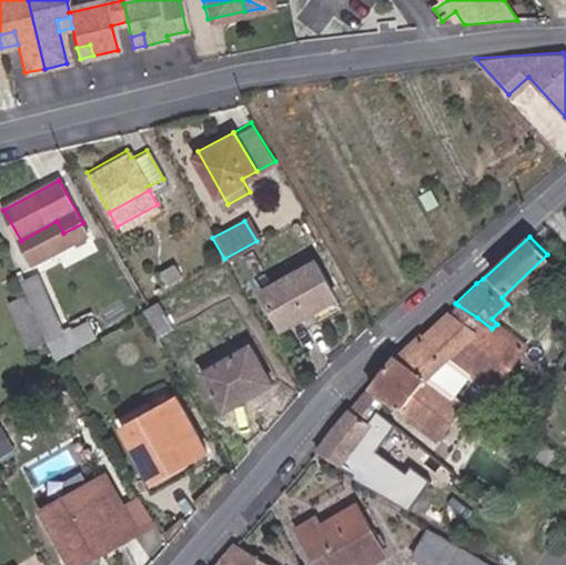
[(333,295),(312,259),(259,289),(281,325),(333,295)]
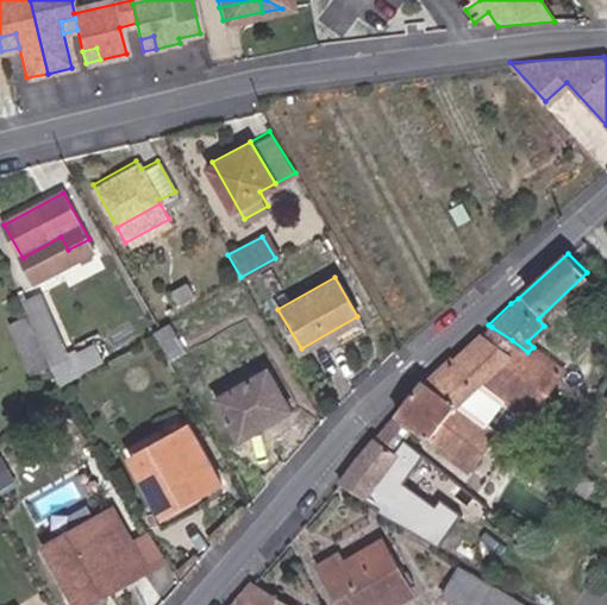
[(35,289),(16,296),(17,300),(47,359),(64,351),(35,289)]
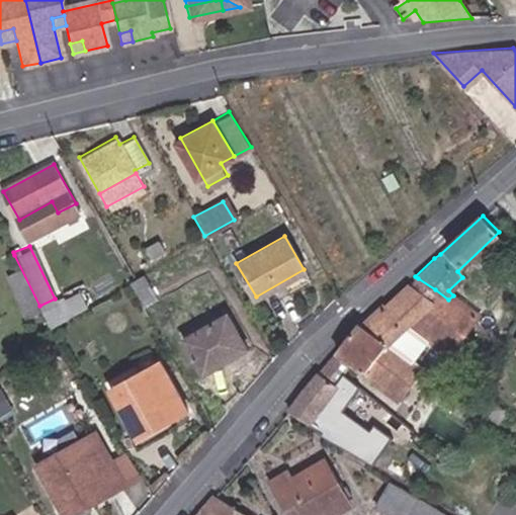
[(39,306),(14,255),(0,261),(0,266),(22,314),(39,306)]
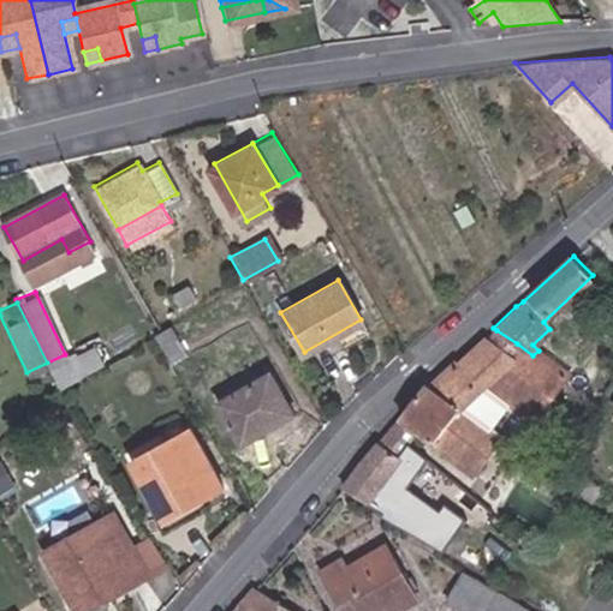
[(497,330),(486,339),(507,352),(517,343),(497,330)]
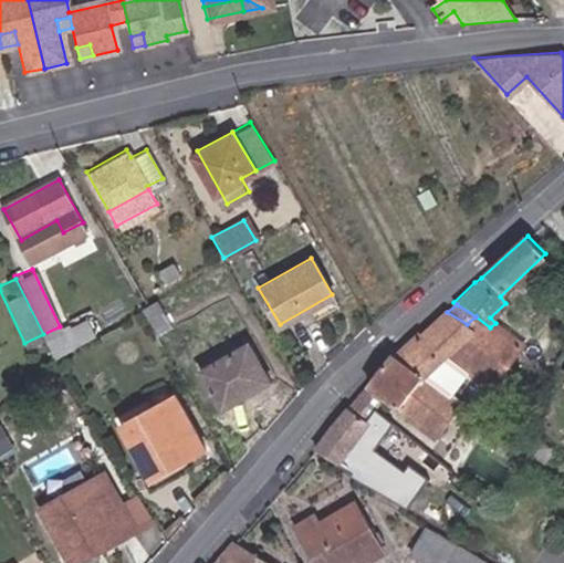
[(447,312),(420,334),(439,348),(463,327),(467,324),(447,312)]
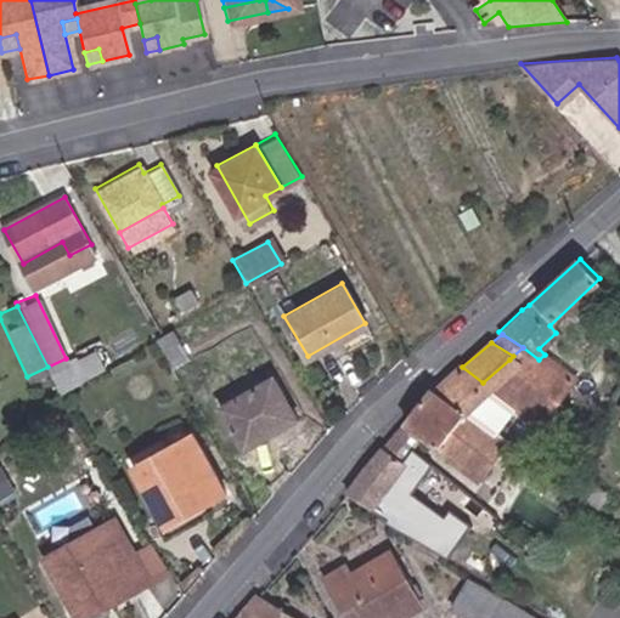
[(432,385),(405,417),(438,441),(463,408),(471,398),(483,383),(462,367),(460,366),(434,387),(432,385)]
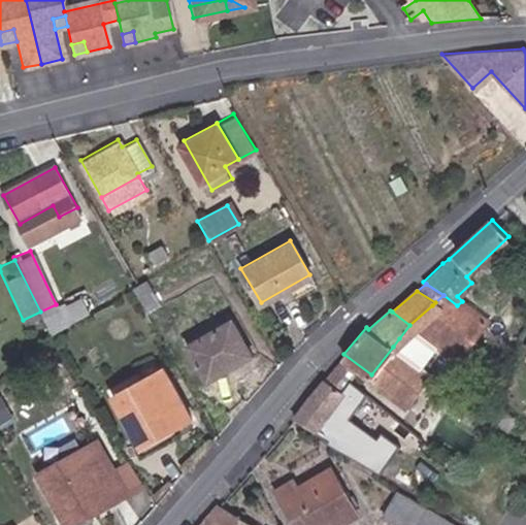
[(247,357),(226,322),(181,347),(202,383),(247,357)]
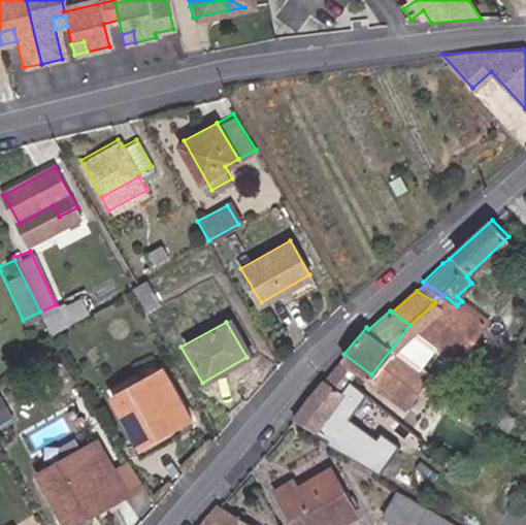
[(416,329),(409,325),(399,338),(413,348),(423,334),(422,333),(416,329)]
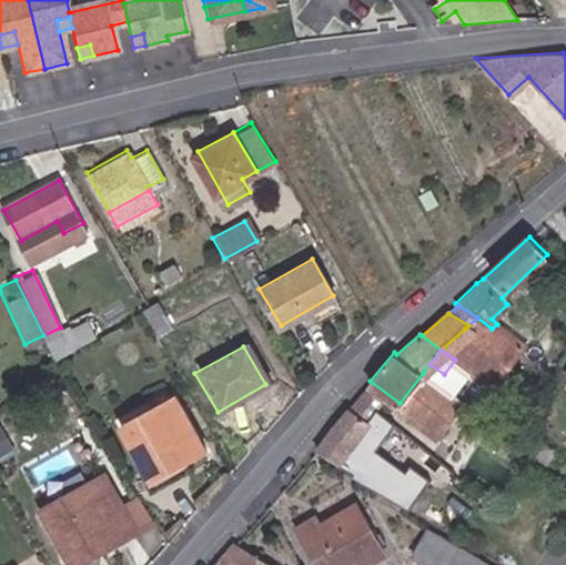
[(451,350),(447,354),(454,359),(456,355),(451,350)]
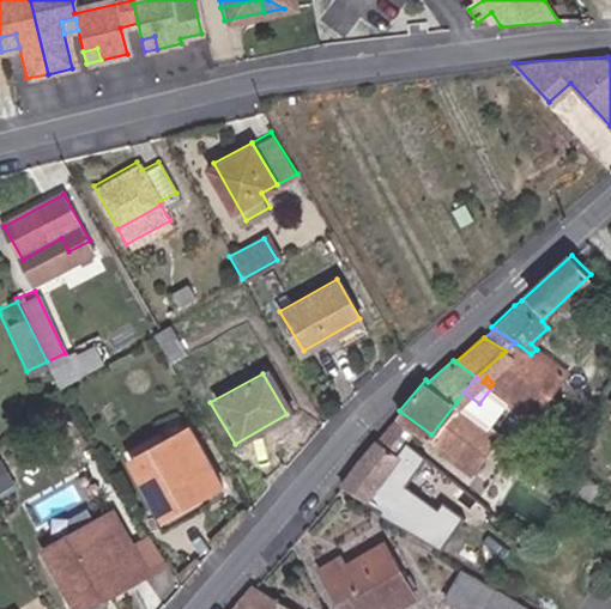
[(457,402),(431,434),(471,463),(495,431),(457,402)]
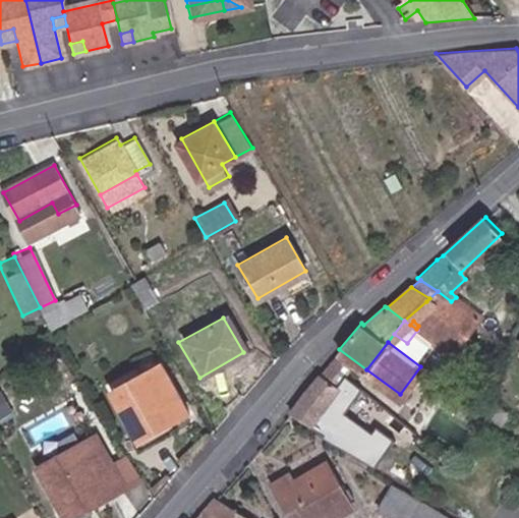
[(179,415),(153,367),(103,395),(130,443),(179,415)]
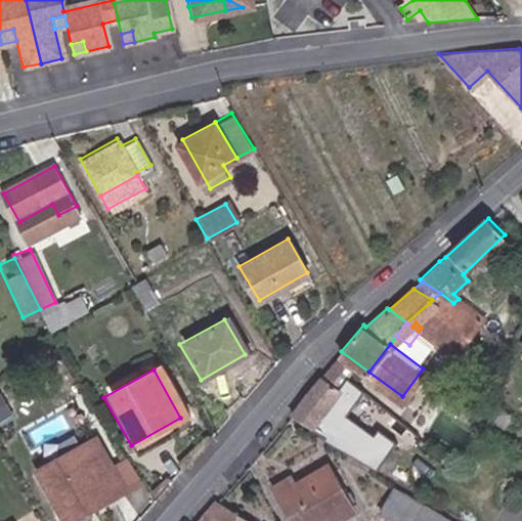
[(312,384),(292,413),(325,434),(334,421),(322,413),(340,385),(322,373),(312,384)]
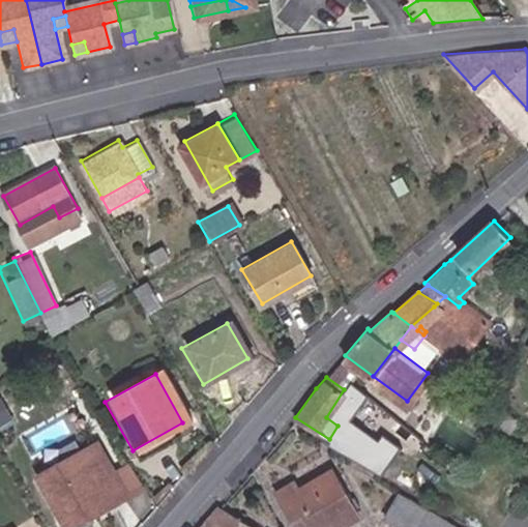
[(96,460),(91,452),(79,460),(84,468),(96,460)]
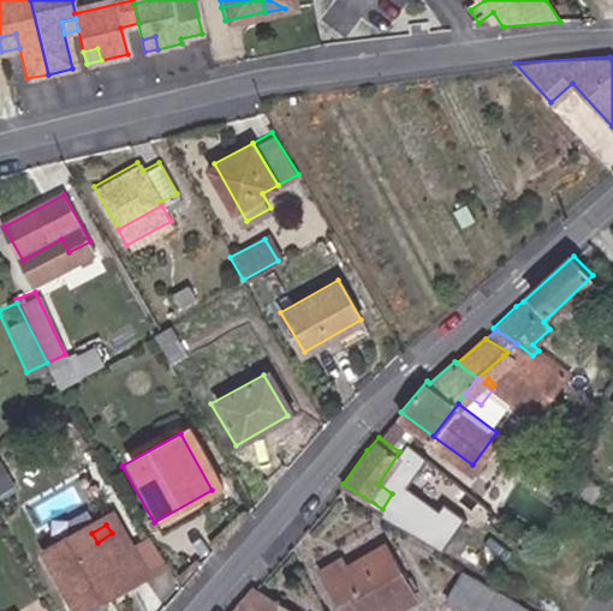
[(97,543),(91,533),(43,564),(70,610),(78,610),(101,598),(106,606),(142,582),(112,533),(97,543)]
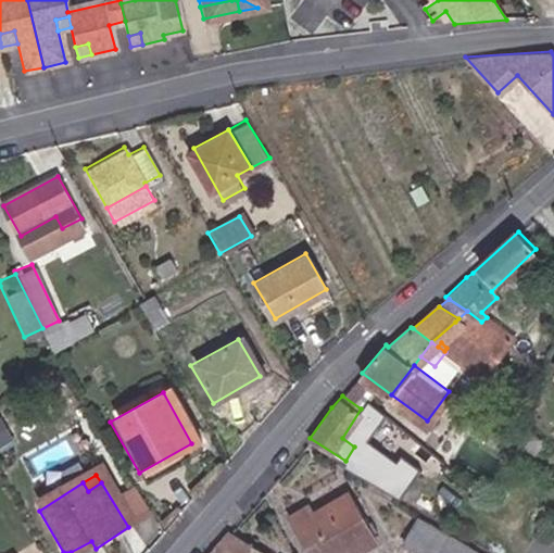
[(314,511),(310,504),(289,515),(311,552),(314,552),(326,547),(330,552),(352,552),(376,539),(347,492),(314,511)]
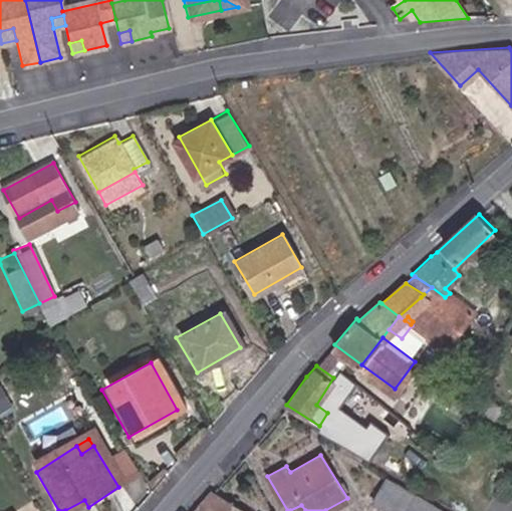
[(393,469),(402,475),(407,467),(397,461),(393,469)]
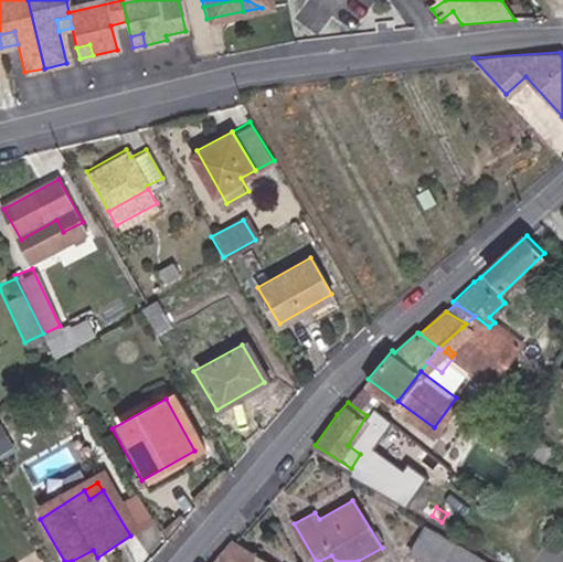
[(489,561),(426,526),(411,551),(429,561),(489,561)]
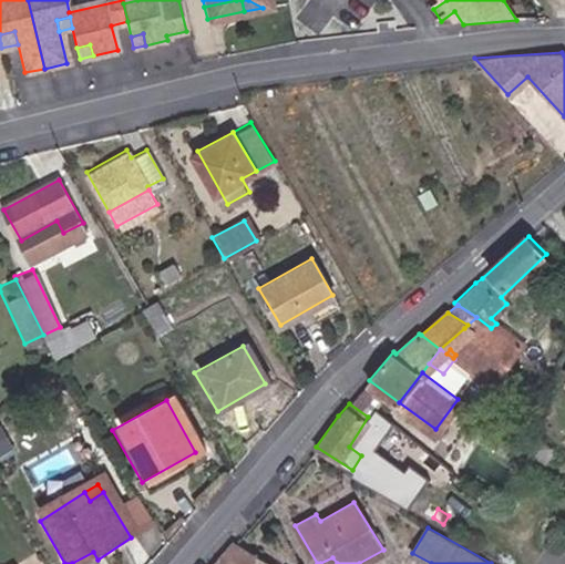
[(274,563),(235,539),(213,563),(274,563)]
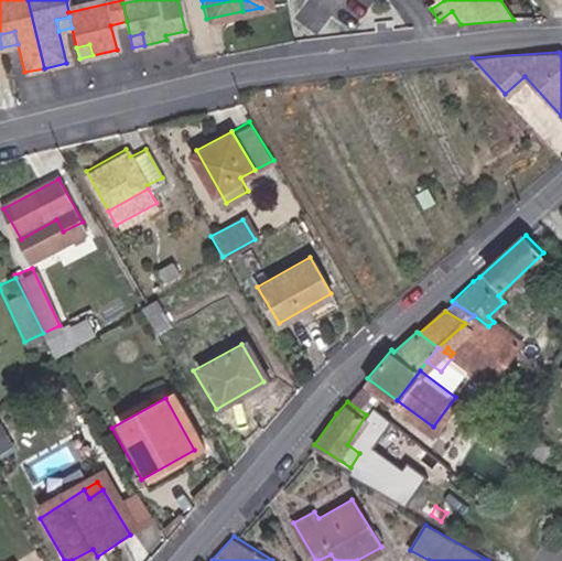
[(89,560),(97,557),(93,549),(72,560),(89,560)]
